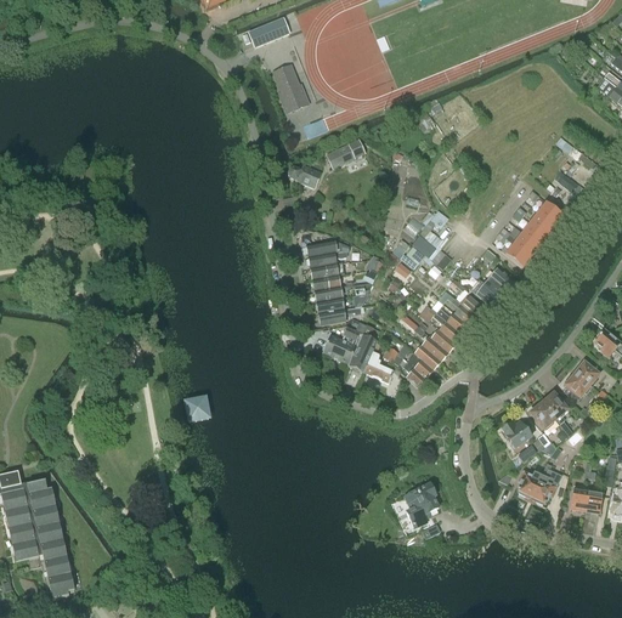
[(254,46),(288,32),(282,18),(248,32),(254,46)]
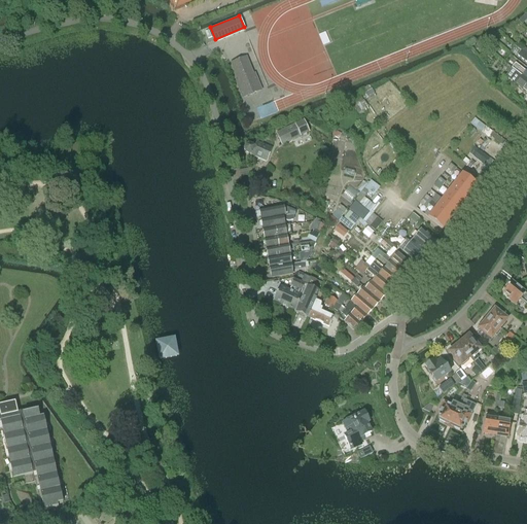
[(483,35),(479,39),(484,44),(488,39),(483,35)]
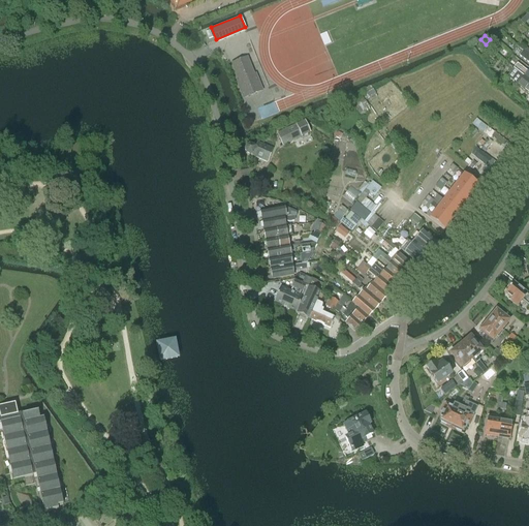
[(481,49),(486,44),(480,39),(476,44),(481,49)]
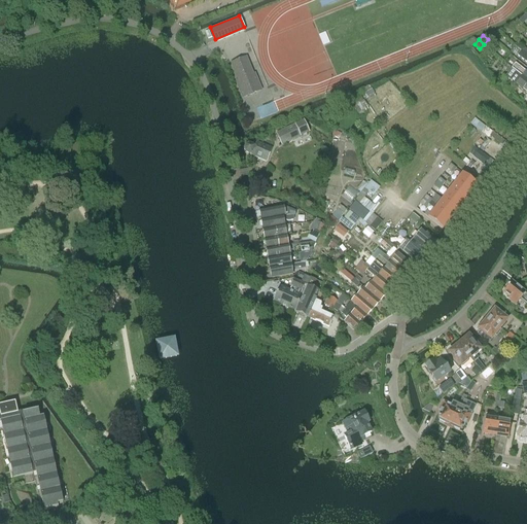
[(526,53),(521,48),(518,53),(526,59),(526,53)]
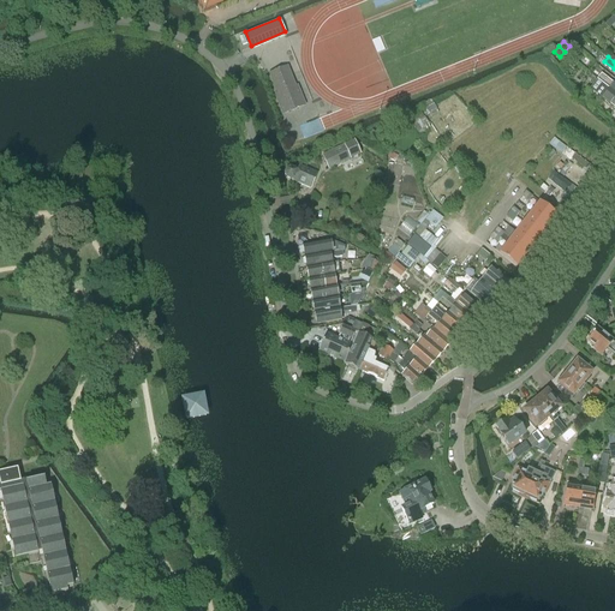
[(276,93),(284,109),(304,102),(297,84),(294,84),(286,65),(270,71),(279,91),(276,93)]
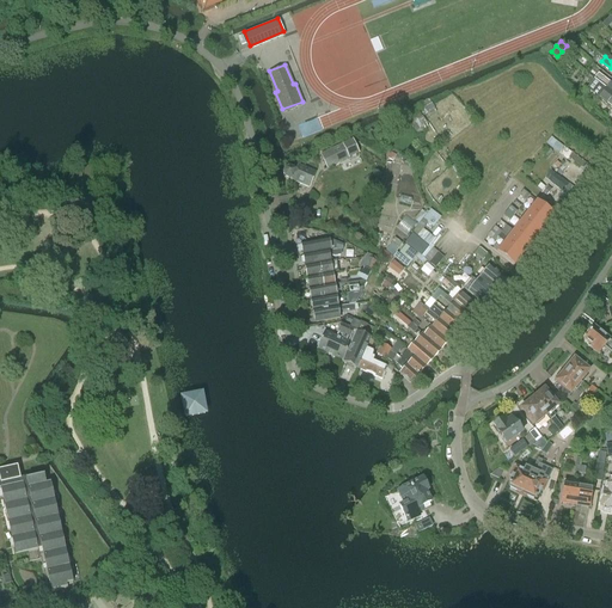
[(598,71),(594,77),(609,87),(611,90),(611,78),(611,80),(599,71),(599,72),(598,71)]
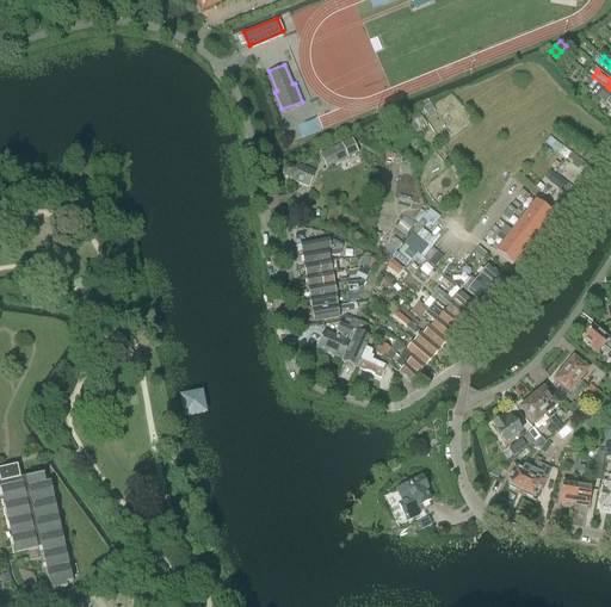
[(593,76),(586,86),(598,94),(610,104),(610,90),(608,87),(593,76)]
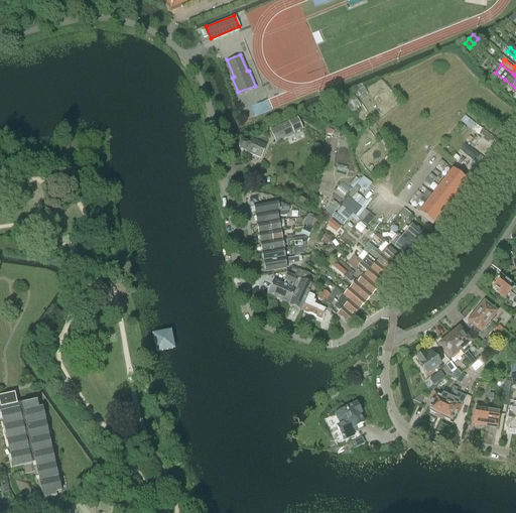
[(350,94),(341,101),(348,111),(358,104),(353,98),(356,96),(353,93),(351,94),(350,94)]
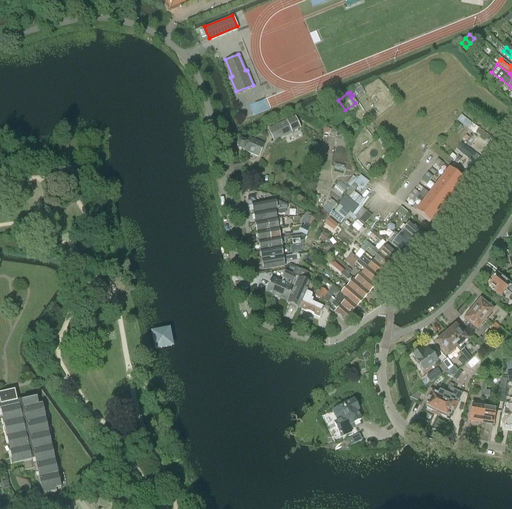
[(456,118),(474,131),(476,130),(479,126),(461,112),(456,118)]
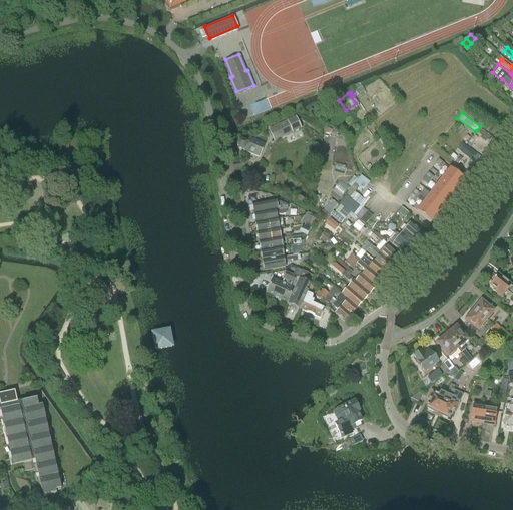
[(296,115),(269,127),(274,138),(301,126),(296,115)]
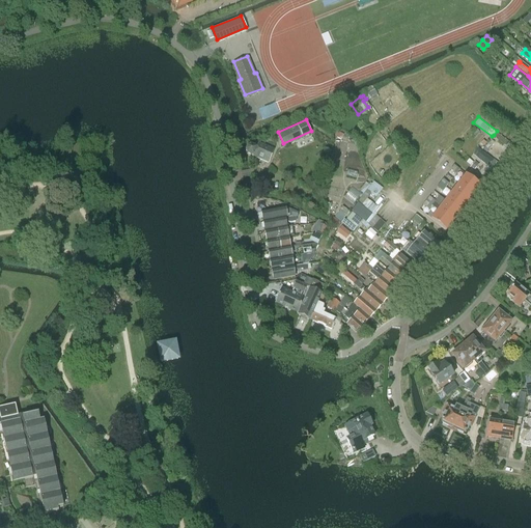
[(497,131),(494,135),(505,144),(509,140),(497,131)]
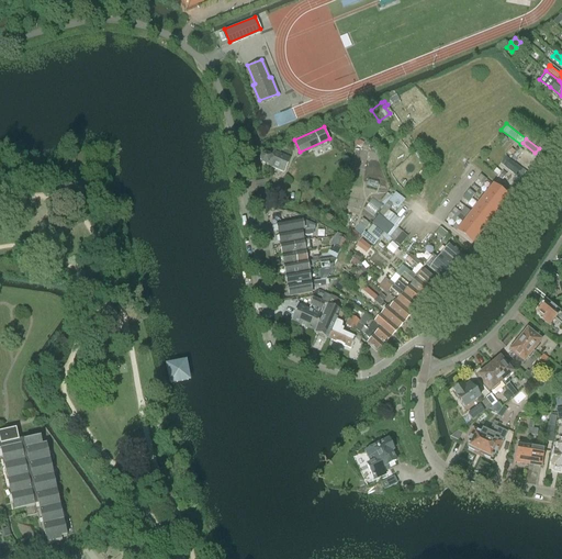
[(259,157),(260,160),(268,164),(268,163),(284,170),(290,156),(273,149),(271,154),(265,152),(261,153),(259,157)]
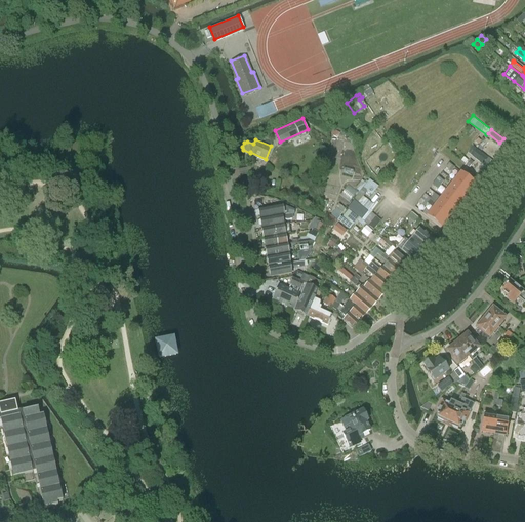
[(470,152),(483,162),(479,167),(492,178),(495,177),(498,174),(497,171),(495,169),(498,164),(475,146),(470,152)]
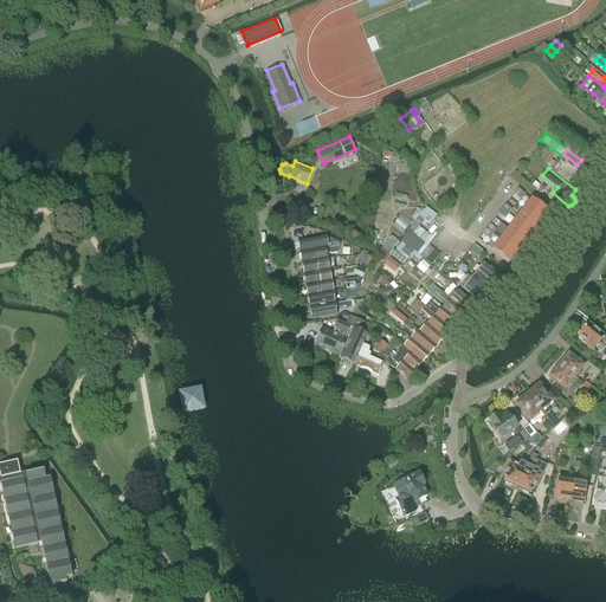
[(541,192),(547,185),(542,181),(536,187),(541,192)]
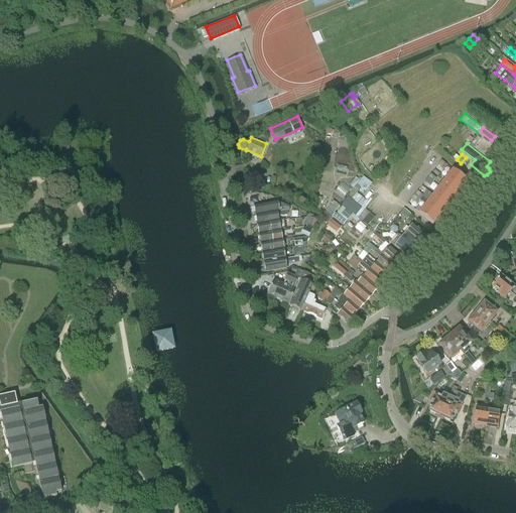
[(440,158),(437,162),(442,166),(446,162),(440,158)]
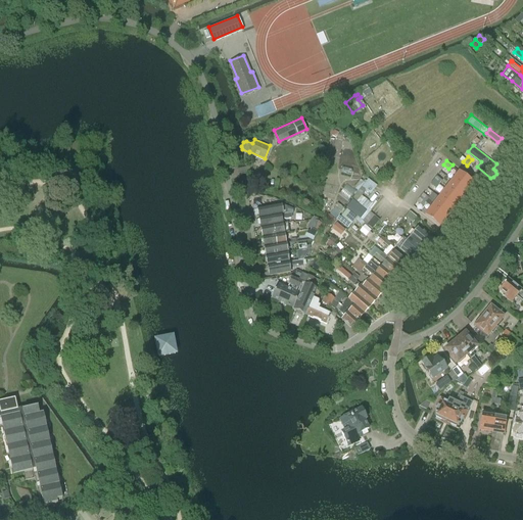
[(452,179),(458,183),(466,190),(473,181),(459,170),(452,179)]
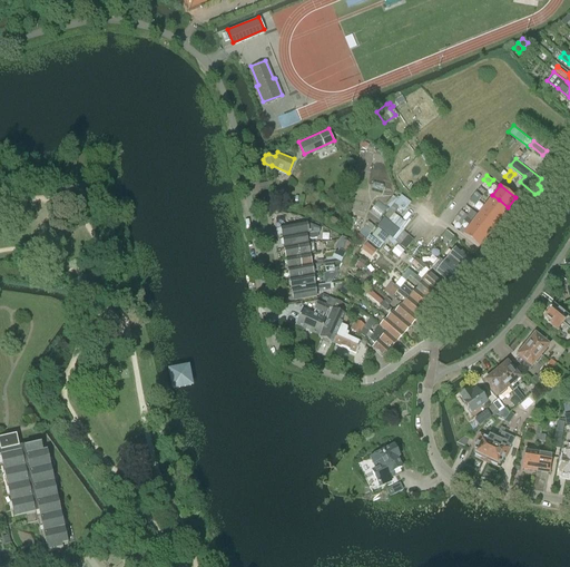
[(475,189),(472,194),(478,198),(485,204),(493,211),(501,216),(508,207),(499,199),(492,195),(489,201),(481,195),(481,194),(475,189)]
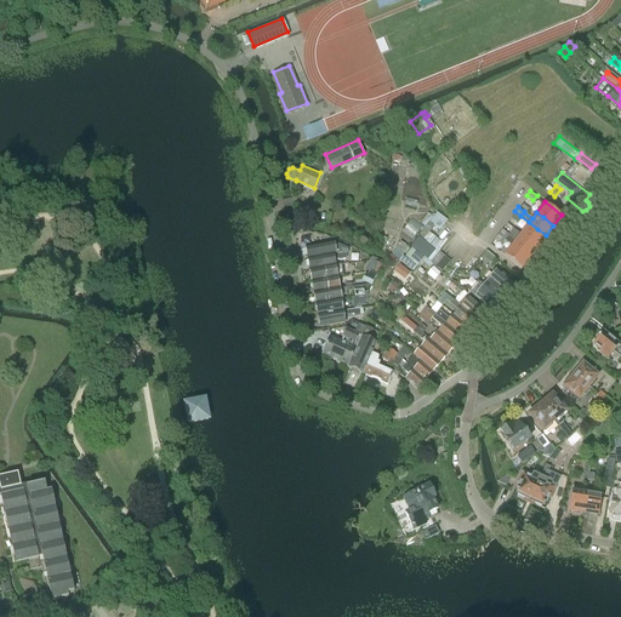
[(410,260),(403,270),(410,274),(415,264),(416,264),(423,256),(422,258),(429,266),(433,261),(429,260),(438,250),(423,239),(434,223),(440,228),(448,217),(437,210),(433,215),(428,211),(421,220),(426,223),(410,244),(412,245),(404,256),(410,260)]
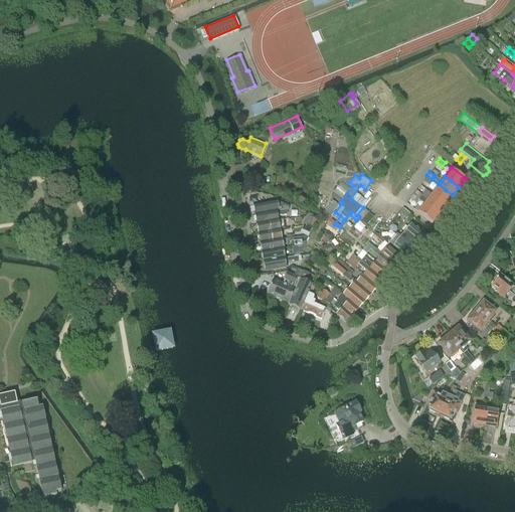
[(426,175),(423,179),(428,183),(432,179),(426,175)]
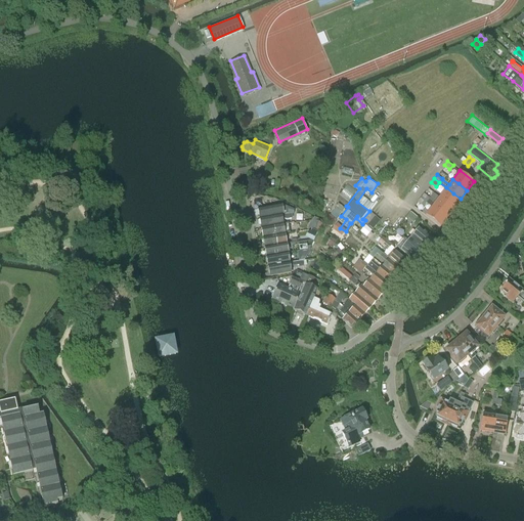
[(439,196),(439,197),(453,208),(461,199),(453,193),(446,187),(439,196)]
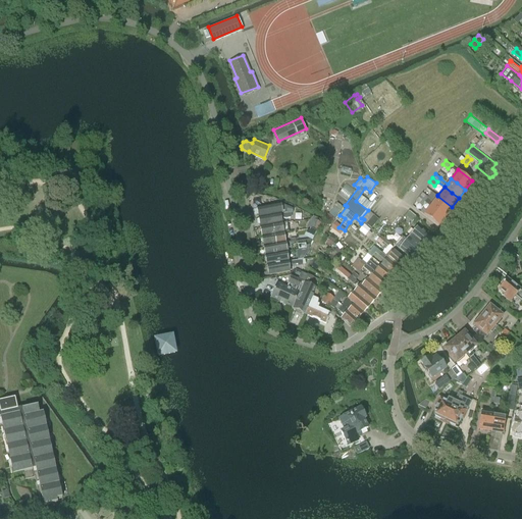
[(422,191),(419,195),(424,199),(430,204),(445,215),(452,207),(437,196),(437,195),(431,190),(427,195),(422,191)]
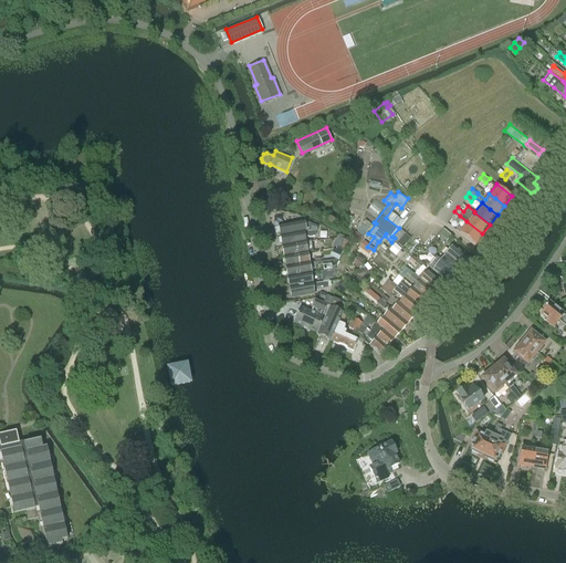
[(454,211),(451,216),(457,220),(460,216),(454,211)]
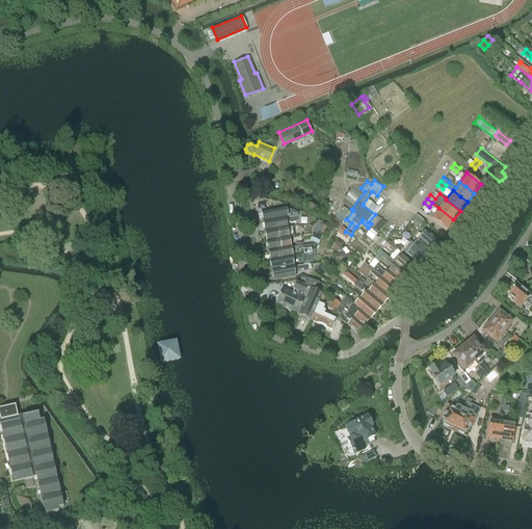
[(283,206),(262,210),(263,219),(284,216),(287,215),(287,211),(290,211),(289,209),(283,206)]
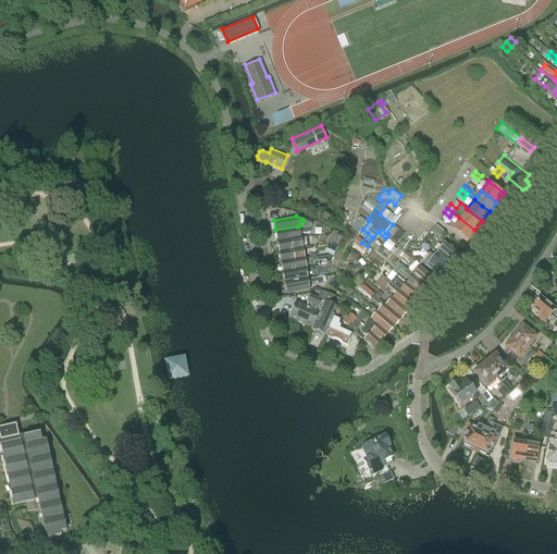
[(366,219),(360,216),(355,222),(361,226),(366,219)]
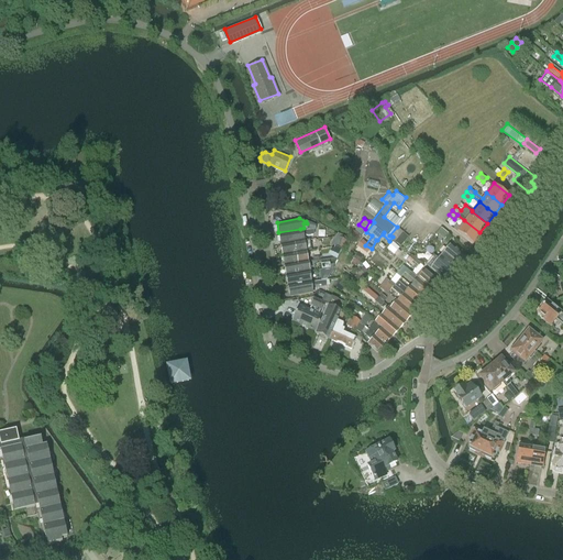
[(455,222),(452,227),(455,229),(457,230),(473,242),(479,232),(464,220),(461,226),(455,222)]
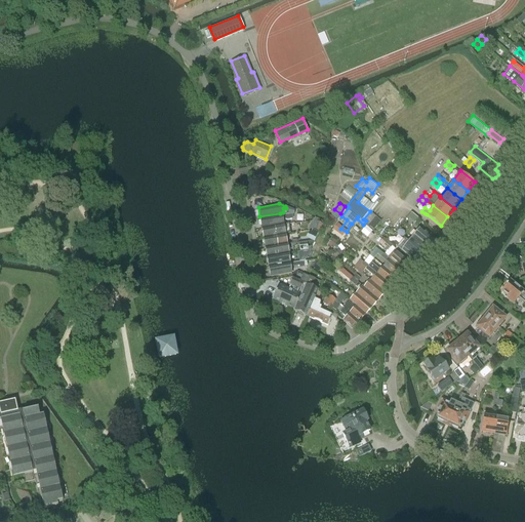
[(286,208),(283,208),(283,212),(284,217),(292,216),(294,216),(293,212),(291,212),(291,207),(286,208)]
